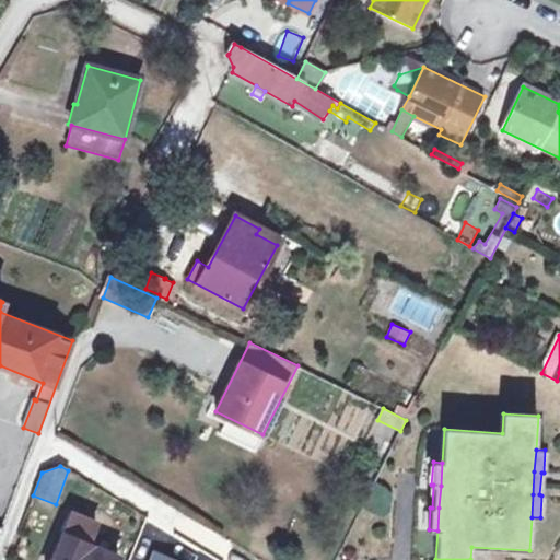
[(98,549),(88,545),(96,524),(71,514),(51,559),(116,559),(118,558),(112,555),(115,547),(103,540),(98,549)]
